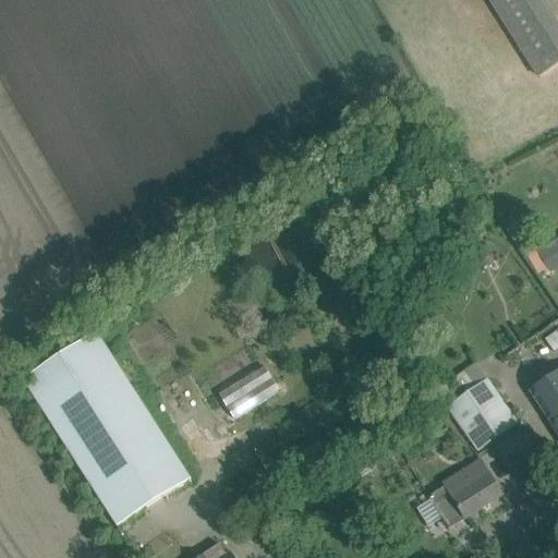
[(489,0),(538,77),(557,64),(557,25),(542,0),(489,0)]
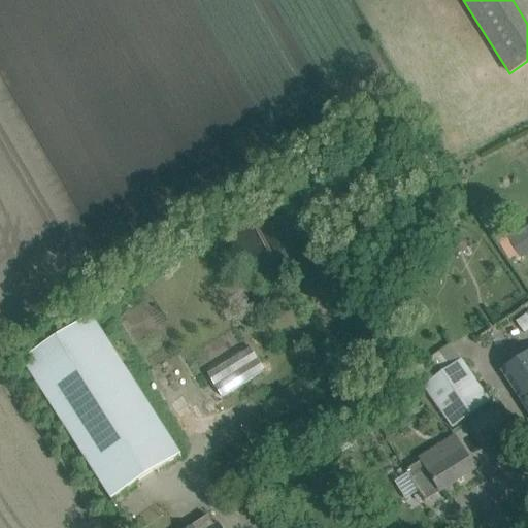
[(527,225),(500,238),(512,262),(527,254),(527,225)]
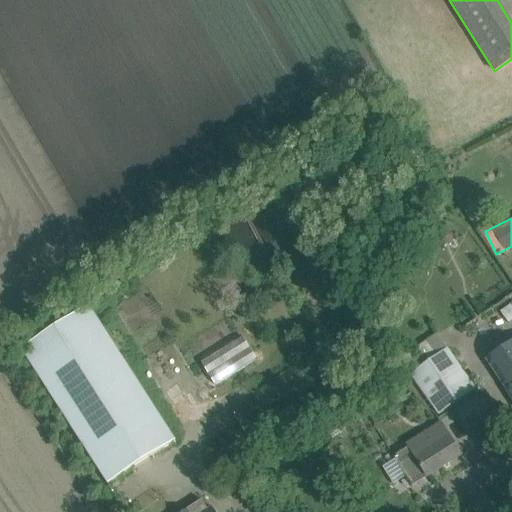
[(90,305),(20,350),(108,484),(141,463),(176,440),(131,369),(90,305)]
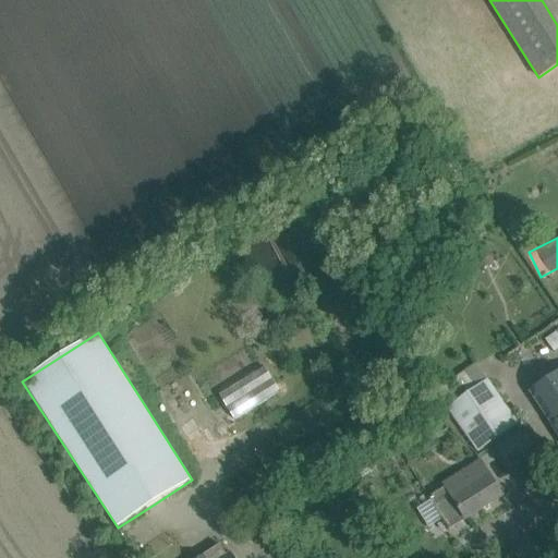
[(265,364),(219,392),(235,417),(282,389),(265,364)]
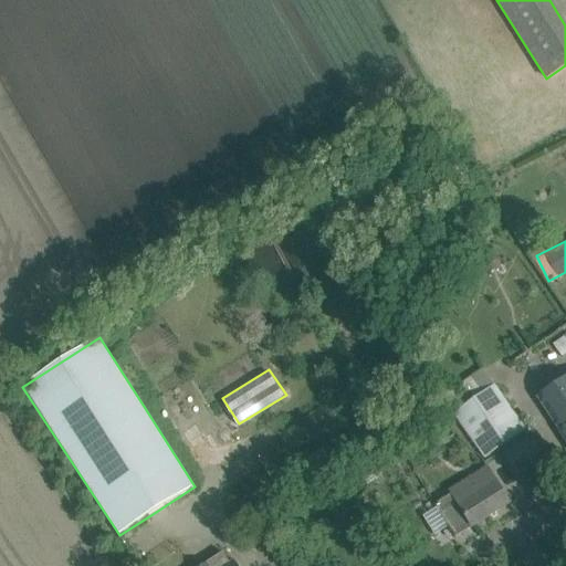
[(526,430),(483,369),(443,395),(456,412),(454,413),(486,458),(526,430)]
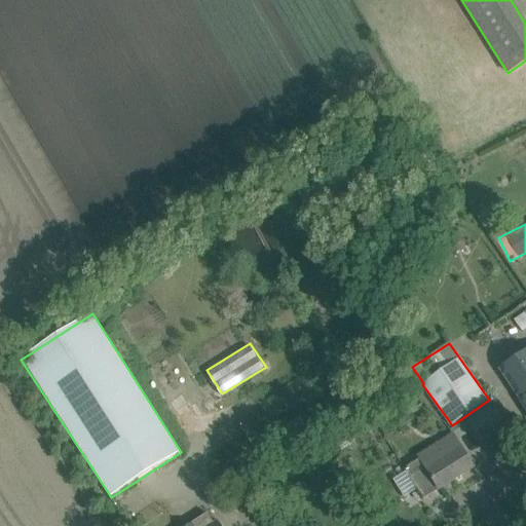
[(525,350),(498,369),(525,410),(525,350)]
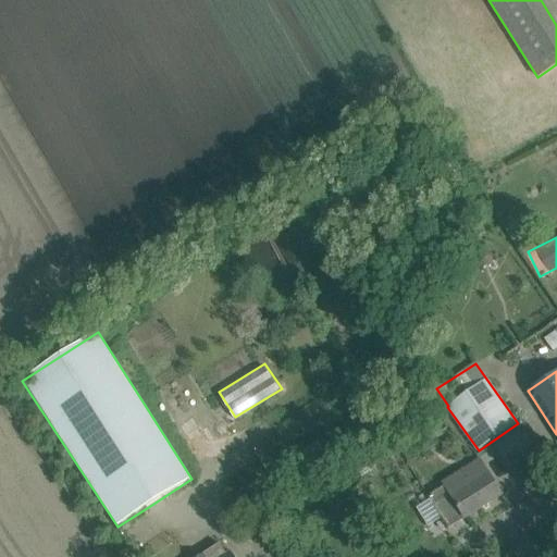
[(541,454),(522,428),(495,446),(512,473),(541,454)]
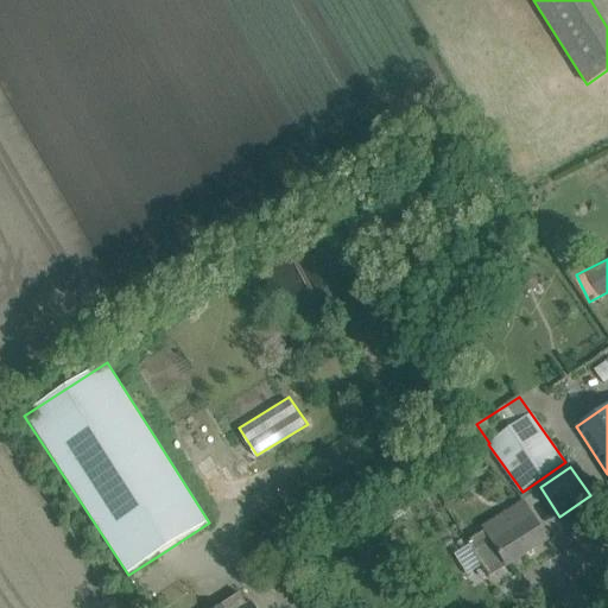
[(548,540),(534,520),(523,502),(483,527),(485,531),(467,542),(489,577),(548,540)]
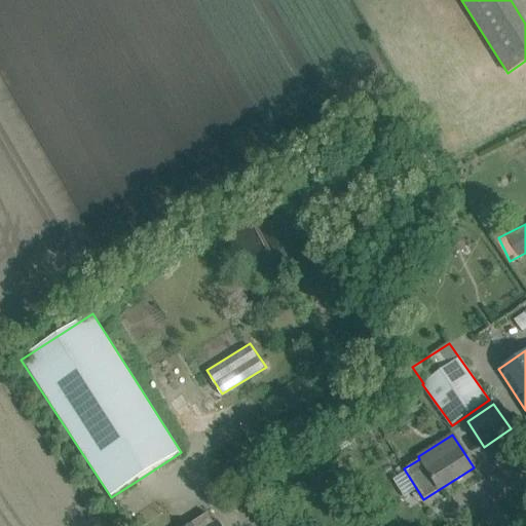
[(207,515),(188,525),(221,525),(218,522),(215,524),(208,514),(207,515)]
